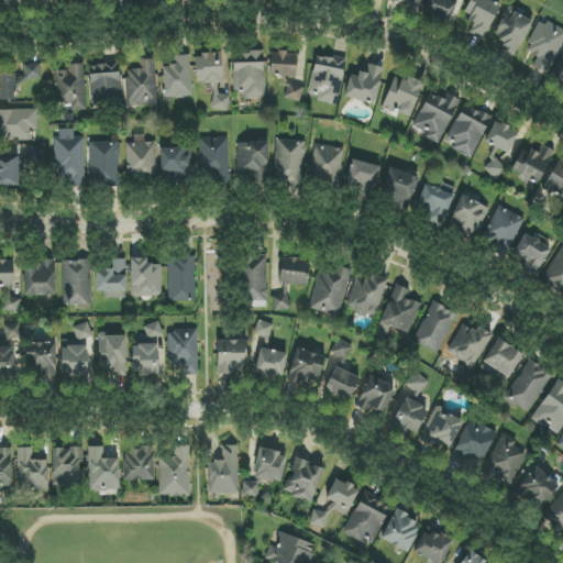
[(428,0),(426,15),(455,21),(459,0),(428,0)]
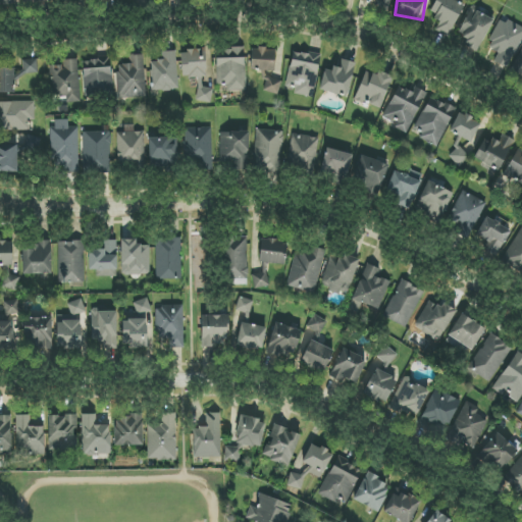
[(437,0),(429,17),(439,22),(435,32),(448,38),(464,5),(453,0),(437,0)]
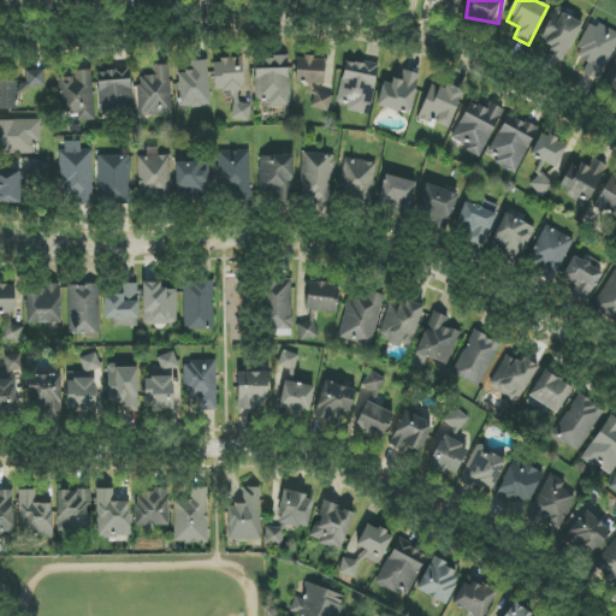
[(563,60),(582,23),(556,10),(542,39),(550,42),(545,52),(563,60)]
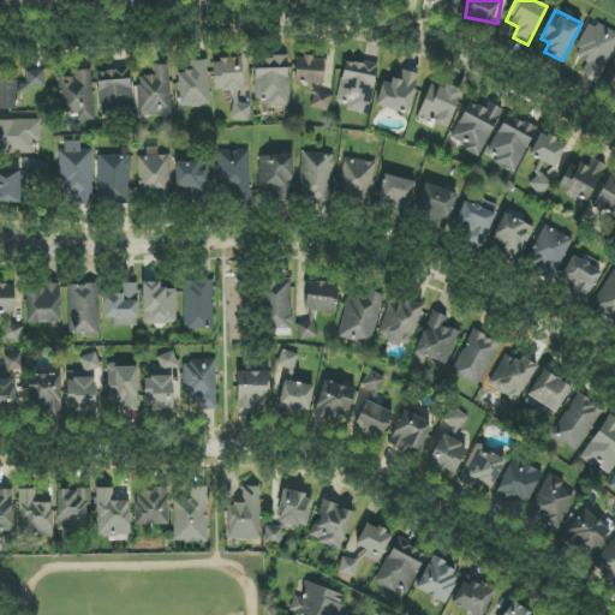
[(614,47),(614,31),(592,19),(573,54),(589,63),(583,72),(597,81),(614,47)]
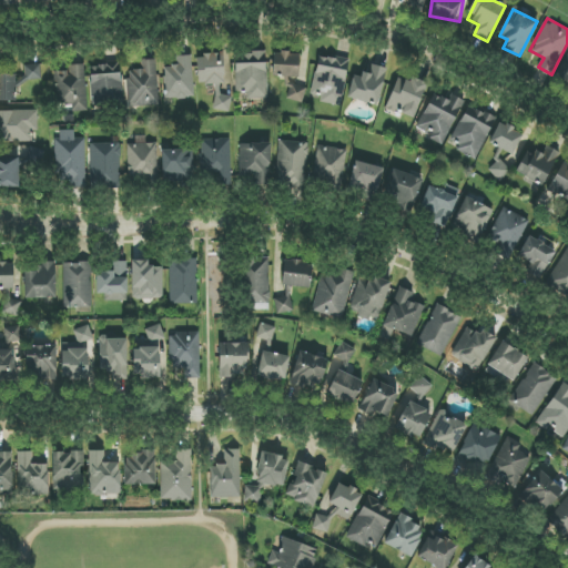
[(235,53),(235,92),(246,92),(246,99),(267,99),(266,52),(235,53)]
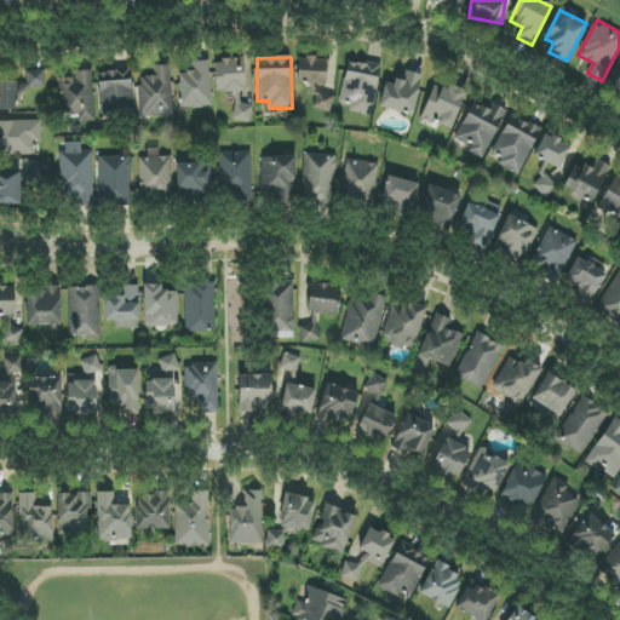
[(299,57),(298,84),(326,85),(327,58),(299,57)]
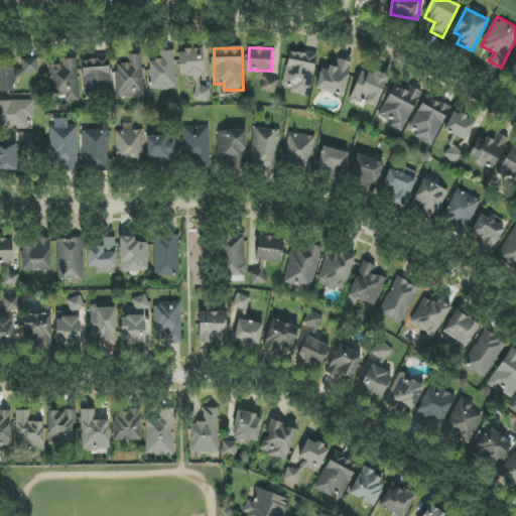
[(179,77),(204,76),(203,49),(178,49),(179,77)]
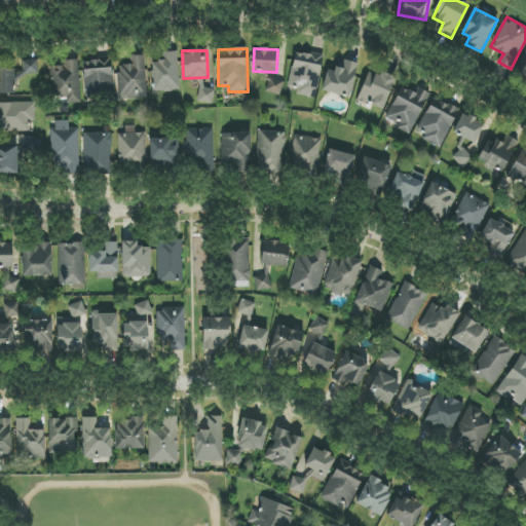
[(152,91),(179,90),(178,51),(164,52),(164,61),(151,62),(152,91)]
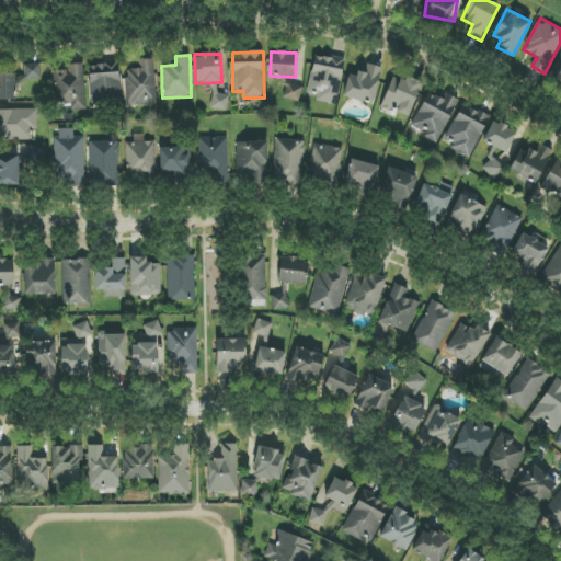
[(338,104),(344,59),(313,55),(308,94),(317,95),(317,102),(338,104)]
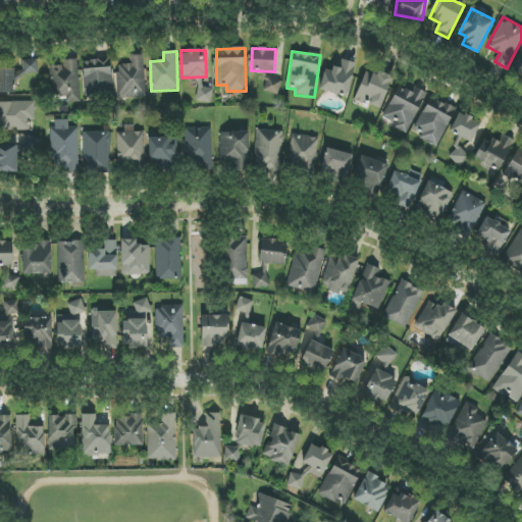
[(521,52),(513,72),(521,75),(521,52)]
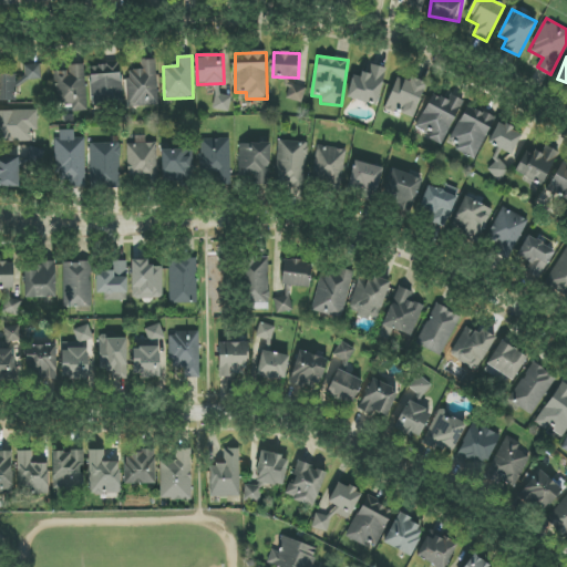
[(140,60),(141,70),(126,71),(127,106),(158,105),(156,60),(140,60)]
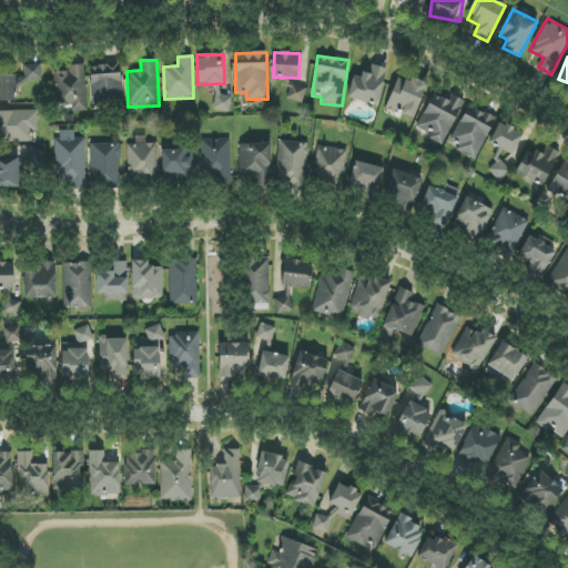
[(41,80),(40,64),(23,66),(24,81),(41,80)]
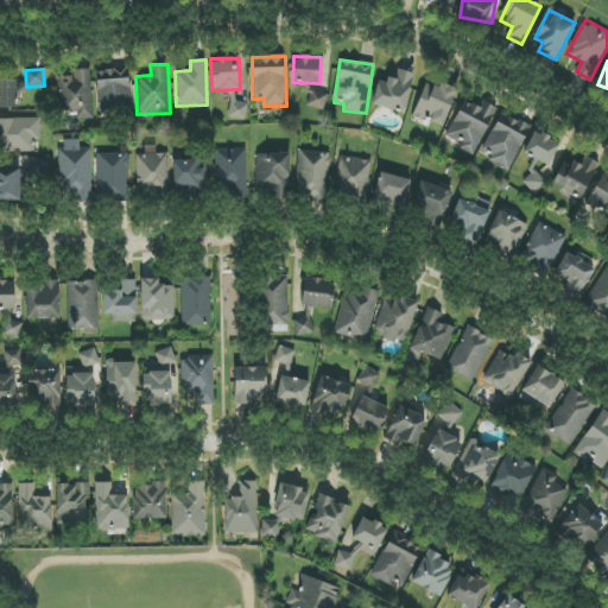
[(73,69),(74,76),(58,77),(59,113),(77,112),(77,120),(94,119),(92,69),(73,69)]
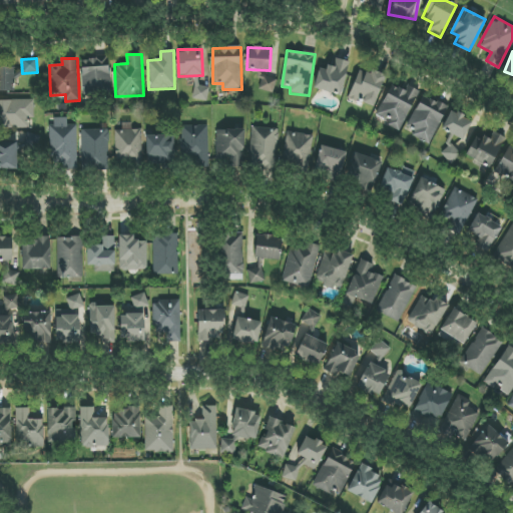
[(82,94),(110,93),(109,58),(81,58),(82,94)]
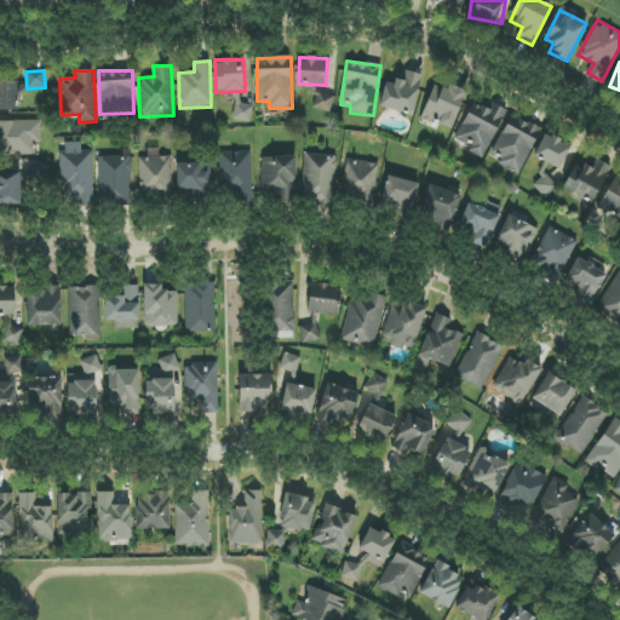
[(386,79),(379,107),(412,115),(423,75),(409,72),(407,84),(386,79)]
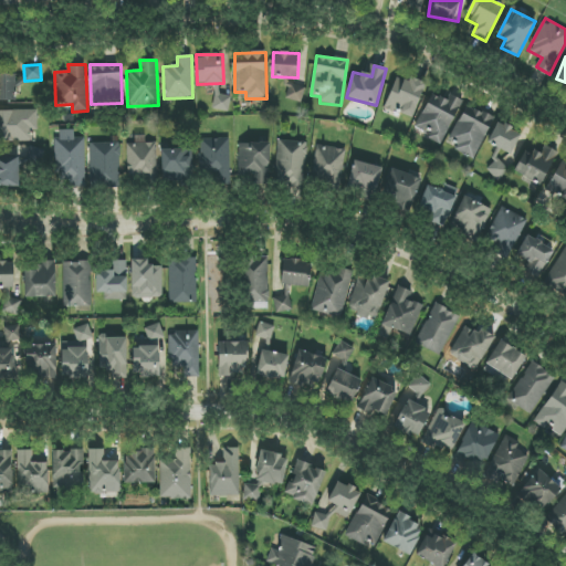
[(0,74),(0,83),(0,101),(16,101),(17,74),(0,74)]
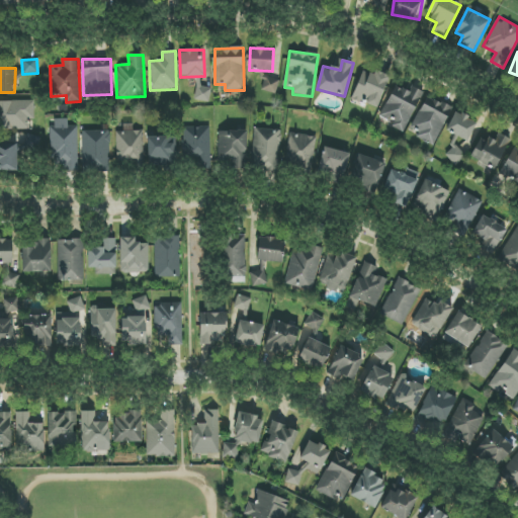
[(351,98),(376,108),(391,77),(375,71),(373,75),(363,71),(351,98)]
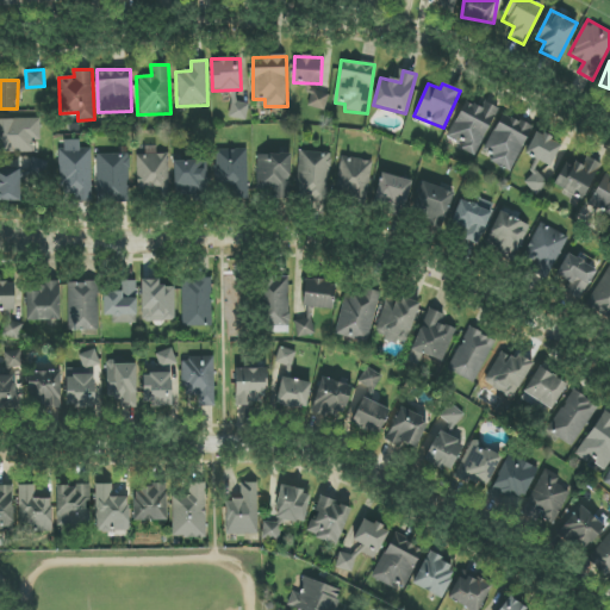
[(307,106),(324,111),(329,95),(312,91),(307,106)]
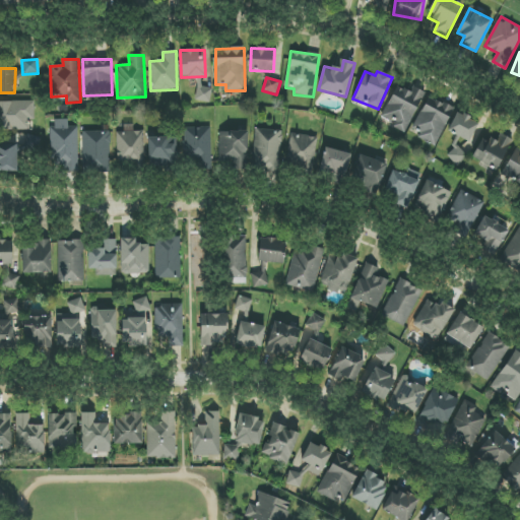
[(414,87),(412,92),(395,85),(382,117),(394,123),(392,127),(406,133),(424,91),(414,87)]
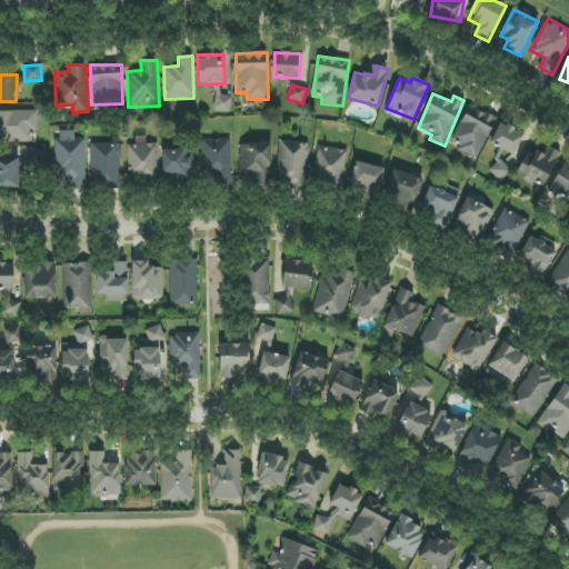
[(497,118),(468,105),(450,146),(479,158),(497,118)]
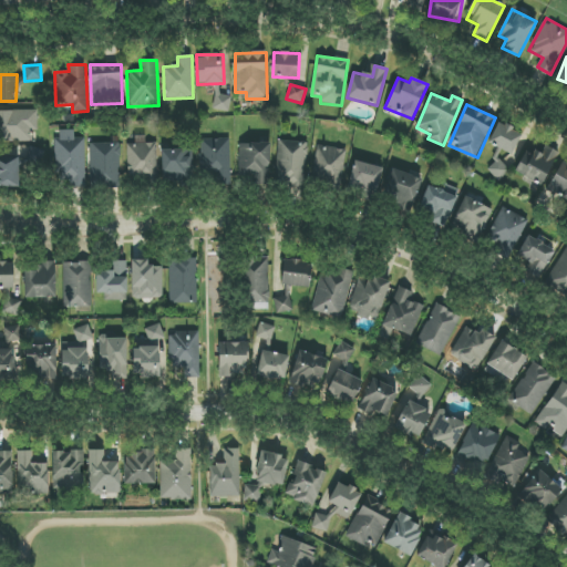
[(38,130),(38,110),(1,111),(1,142),(32,142),(32,130),(38,130)]
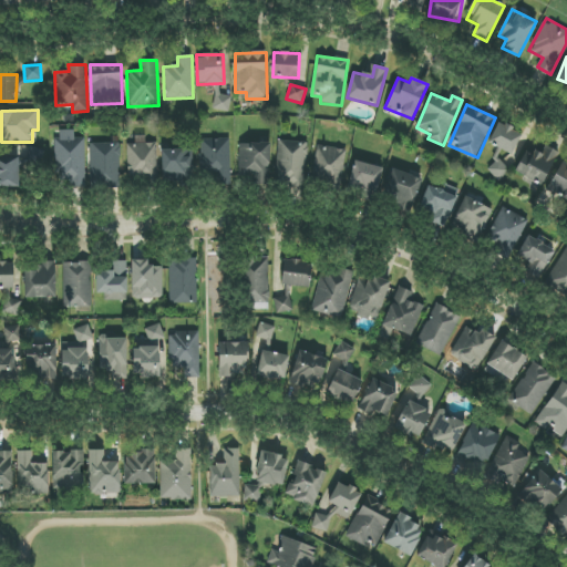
[(512,155),(523,134),(500,122),(487,142),(512,155)]
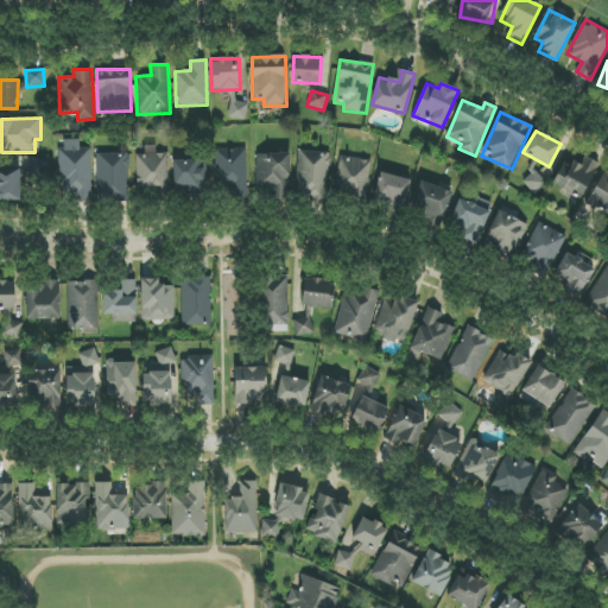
[(61,200),(92,198),(90,147),(80,147),(80,140),(59,140),(61,200)]
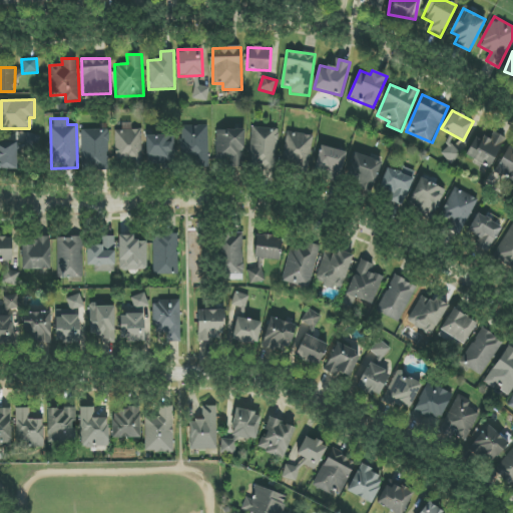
[(142,164),(142,129),(130,129),(130,124),(115,124),(114,163),(142,164)]
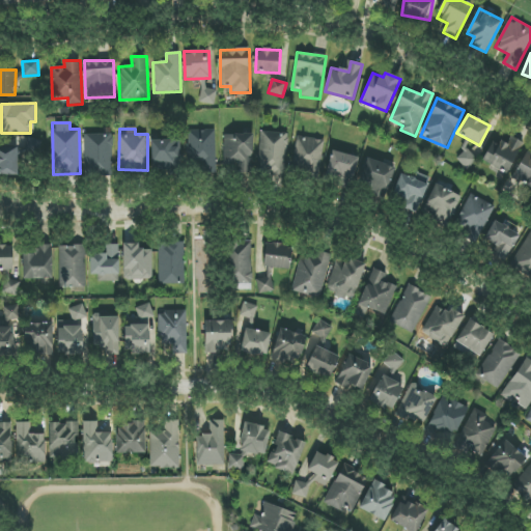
[(215,130),(187,131),(188,168),(216,167),(215,130)]
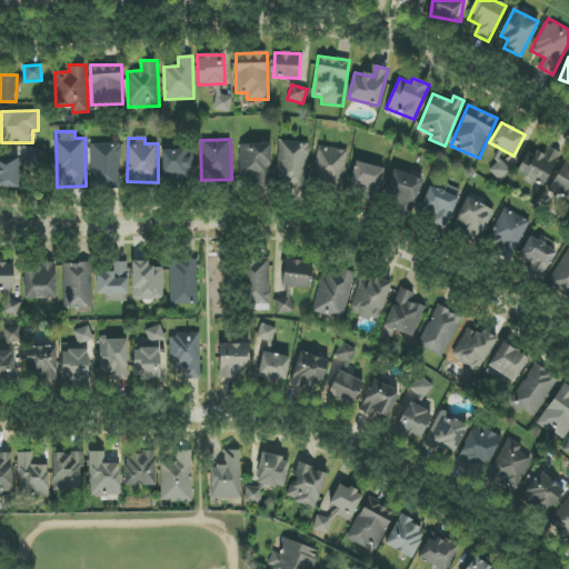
[(308,142),(278,141),(277,185),(307,186),(308,142)]
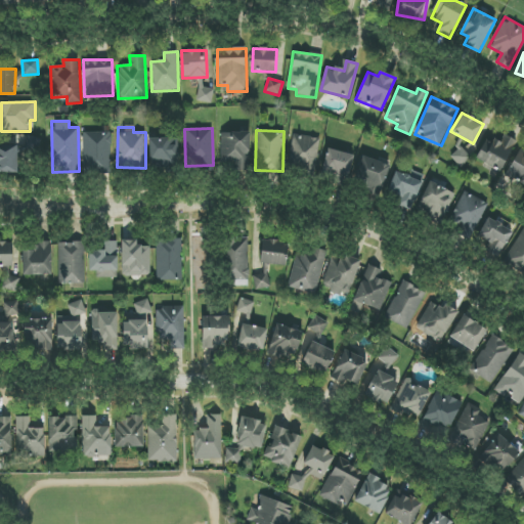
[(110,174),(112,133),(84,131),(83,173),(110,174)]
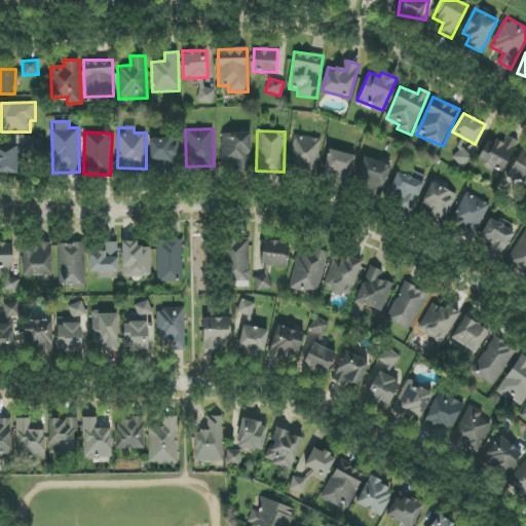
[(222,133),(221,167),(250,167),(251,134),(222,133)]
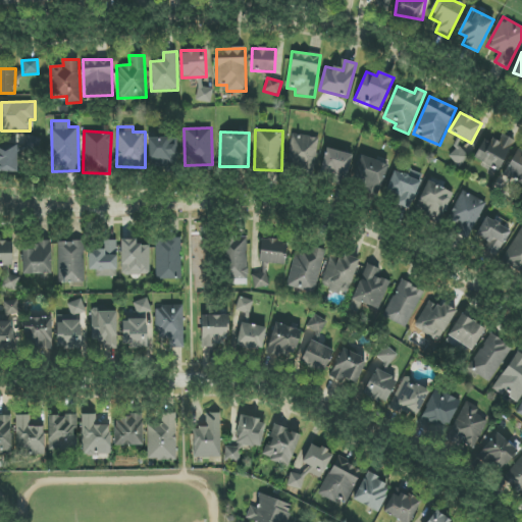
[(284,170),(312,175),(319,139),(292,134),(284,170)]
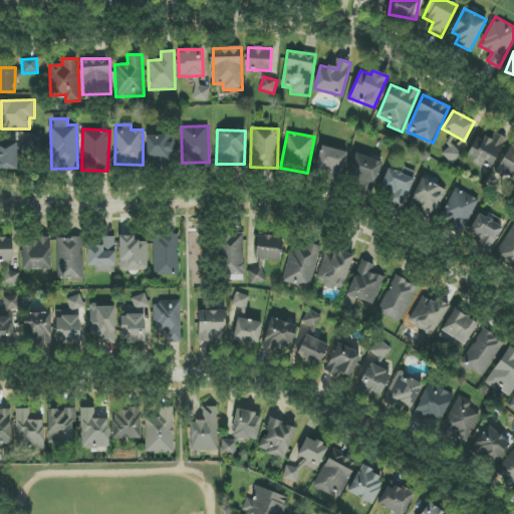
[(41,138),(27,133),(22,149),(36,154),(41,138)]
